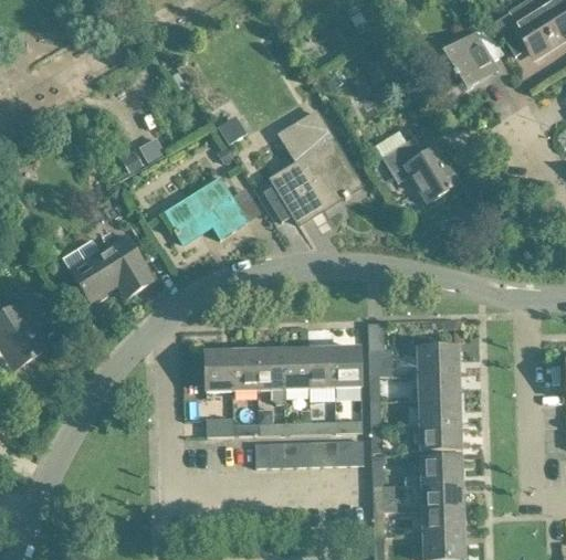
[(381,0),(390,12),(406,2),(404,0),(381,0)]
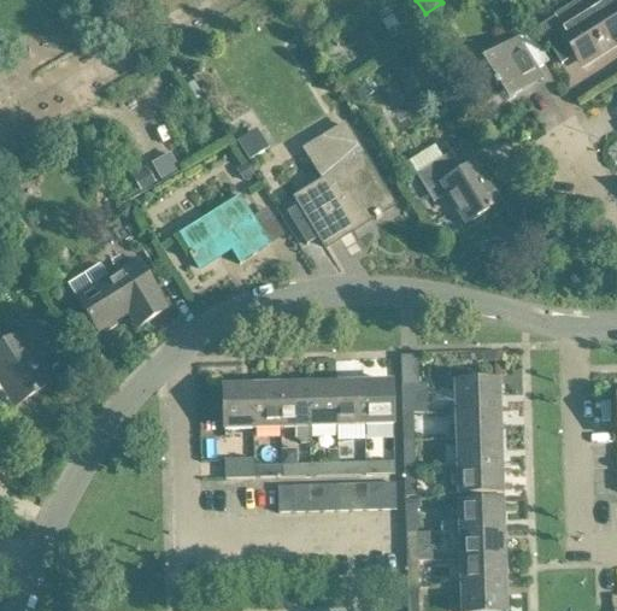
[(571,0),(553,12),(536,22),(562,60),(577,51),(585,62),(606,47),(605,45),(616,36),(616,0),(571,0)]
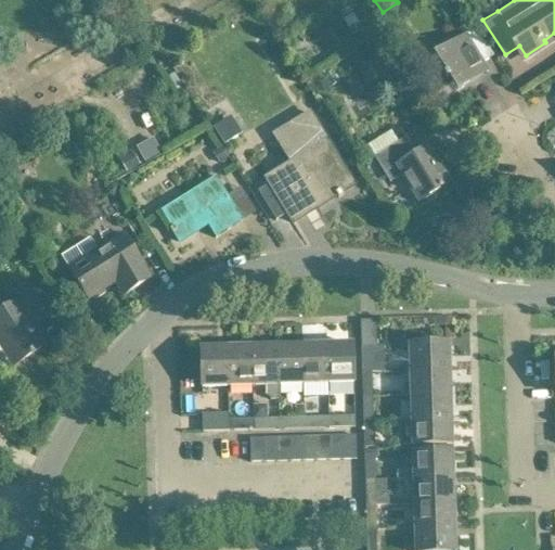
[(488,68),(476,50),(466,34),(417,62),(438,97),(448,90),(449,92),(463,84),(461,79),(474,71),(483,64),(487,68),(488,68)]
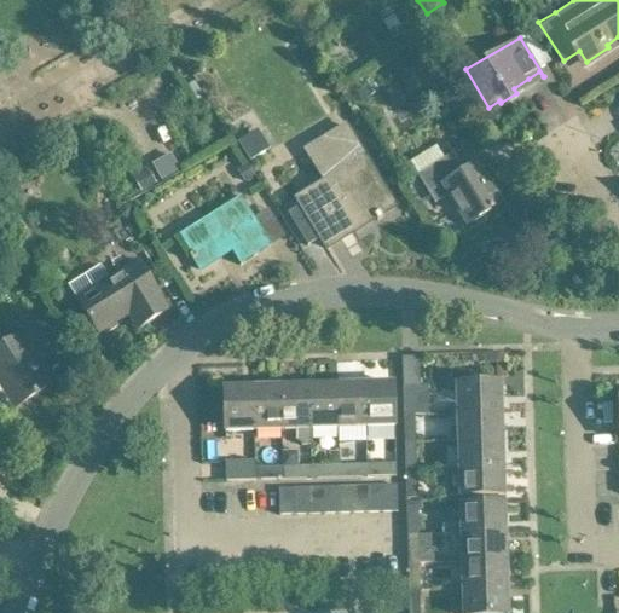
[(424,55),(416,42),(399,55),(408,67),(424,55)]
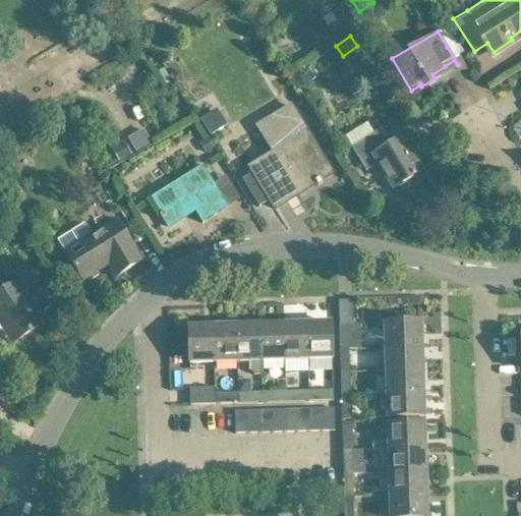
[(332,171),(289,101),(254,122),(271,149),(246,164),(250,171),(241,176),(258,204),(270,197),(275,206),(316,180),(317,182),(322,180),(321,178),(332,171)]
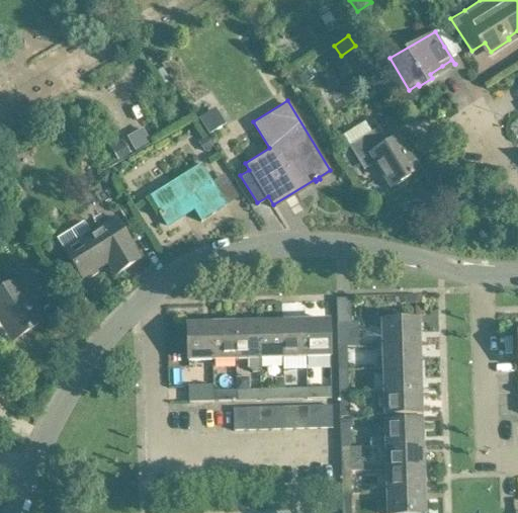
[(225,121),(217,108),(200,118),(208,132),(225,121)]
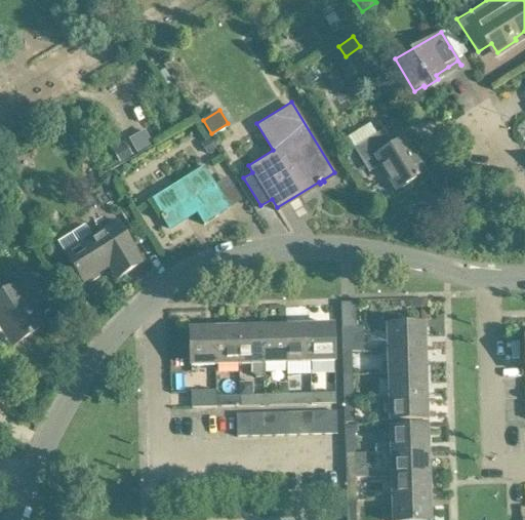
[(370,120),(348,134),(354,145),(368,168),(378,162),(395,189),(427,169),(405,133),(386,146),(370,120)]
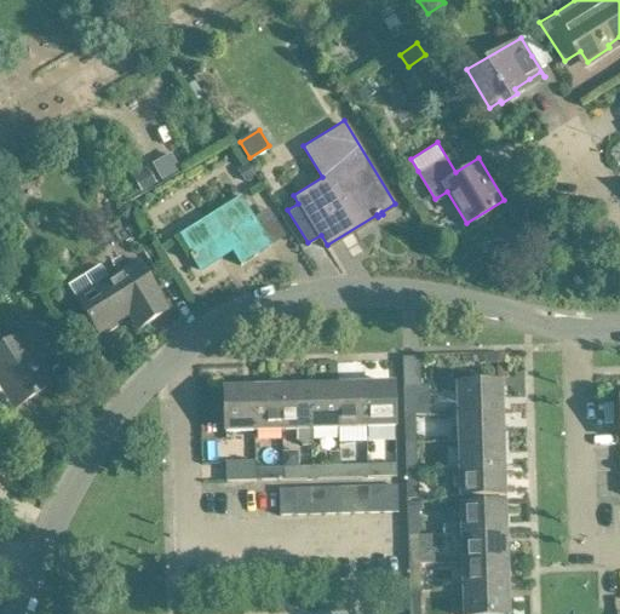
[(246,160),(236,166),(245,179),(254,172),(246,160)]
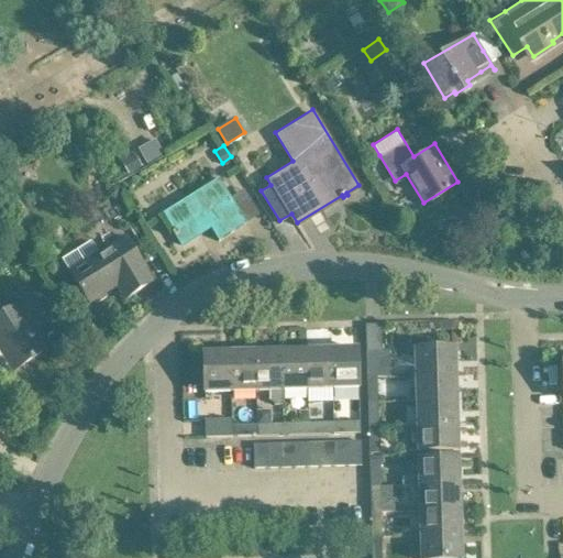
[(246,220),(235,201),(218,175),(162,211),(183,242),(210,225),(219,238),(246,220)]
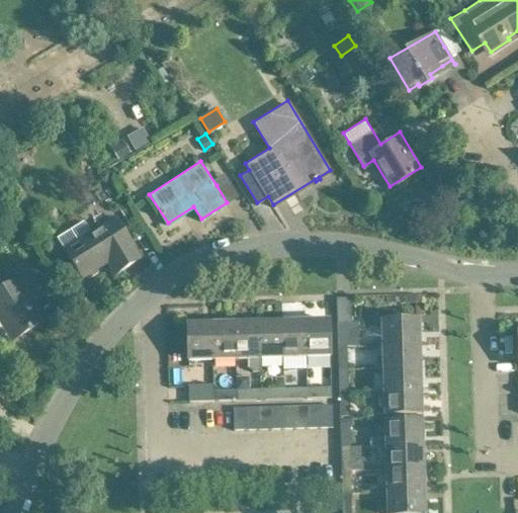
[(111,176),(110,172),(106,170),(102,171),(99,175),(101,179),(104,181),(109,180),(111,176)]
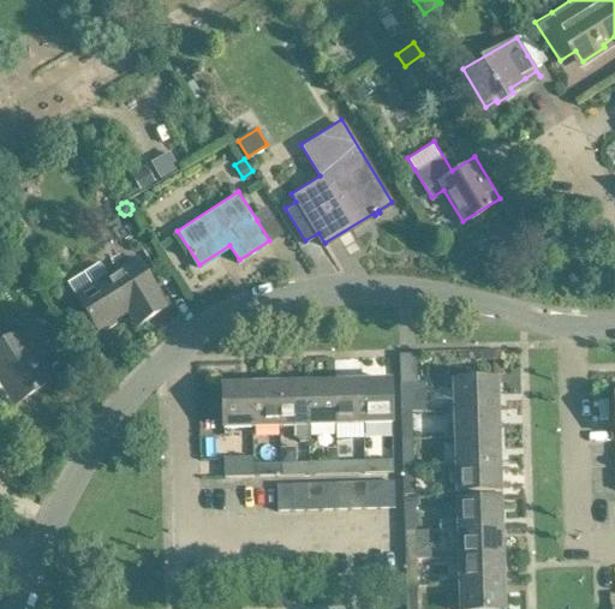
[(168,304),(155,284),(136,255),(108,273),(100,260),(67,281),(97,328),(127,309),(137,323),(168,304)]
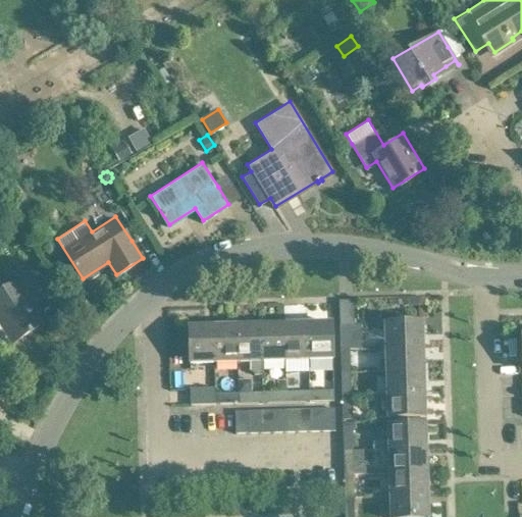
[(44,294),(34,276),(30,270),(0,289),(0,319),(13,340),(41,322),(30,304),(44,294)]
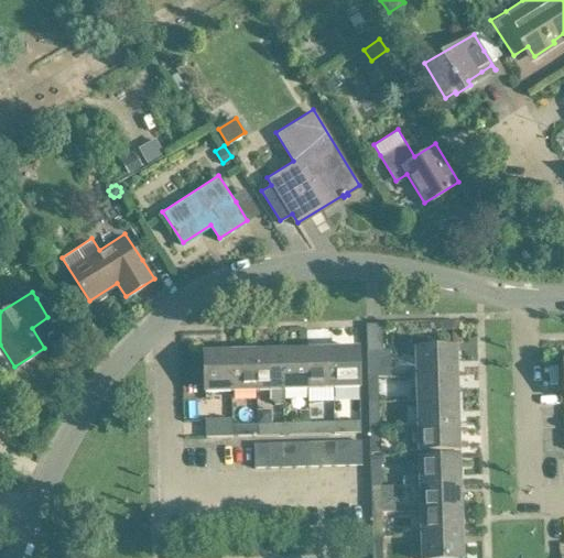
[(332,347),(333,386),(359,385),(358,346),(332,347)]
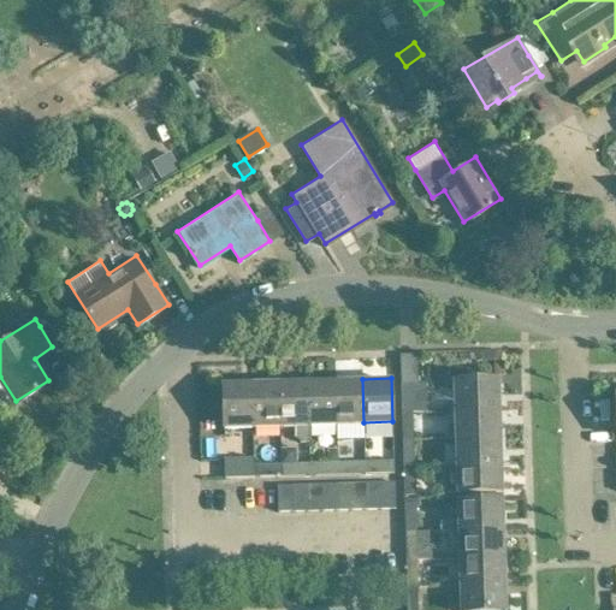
[(455,408),(499,407),(499,378),(455,379),(455,408)]
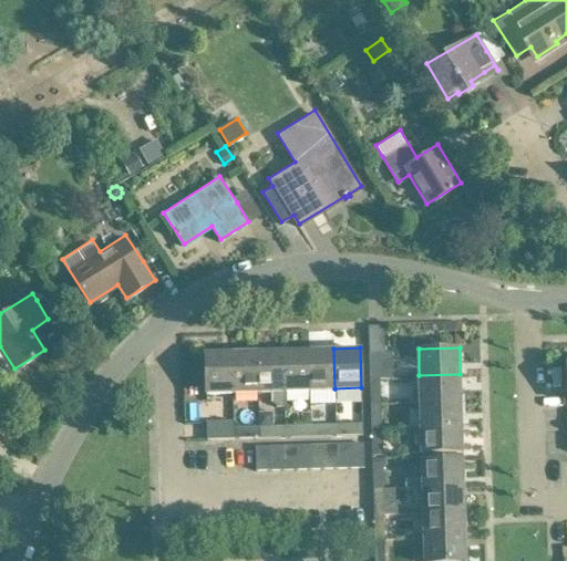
[(309,388),(334,388),(333,349),(308,350),(309,388)]
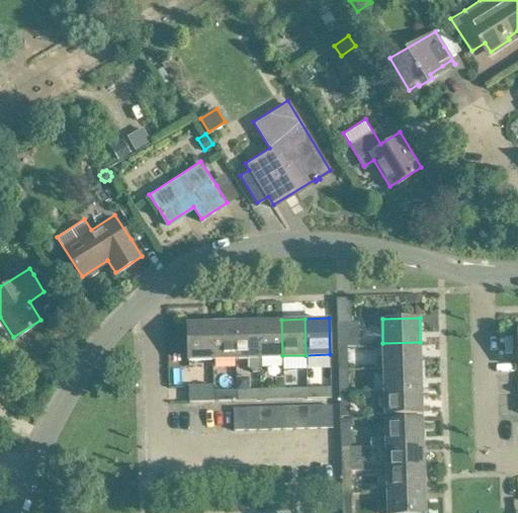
[(258,356),(259,356),(258,320),(234,321),(235,356),(248,356),(248,365),(253,368),(258,368),(258,356)]
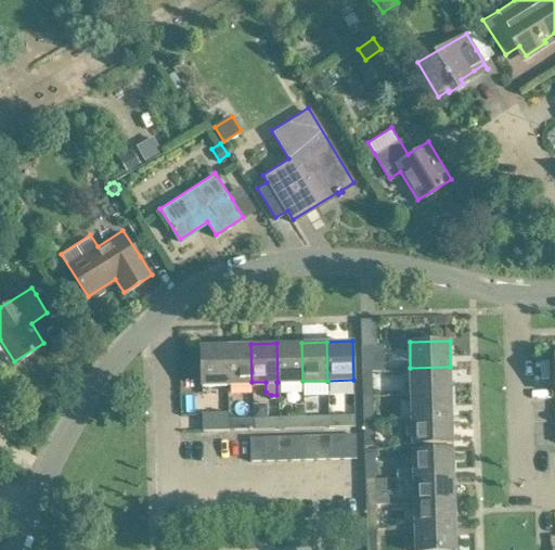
[(278,382),(302,381),(301,343),(276,343),(278,382)]
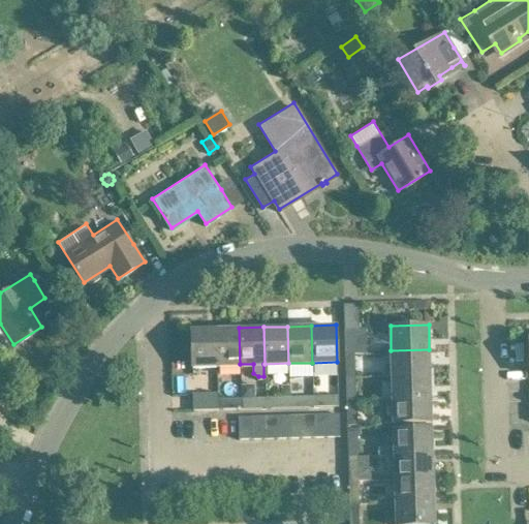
[(344,351),(353,351),(367,351),(366,327),(344,327),(344,351)]
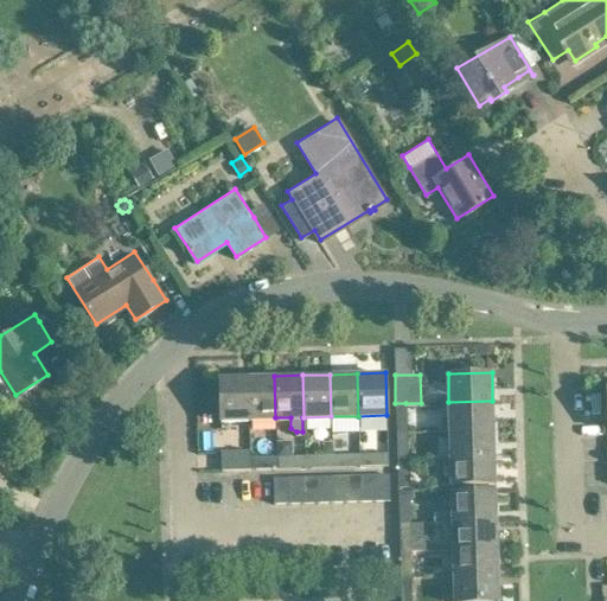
[(249,419),(275,417),(274,376),(247,377),(249,419)]
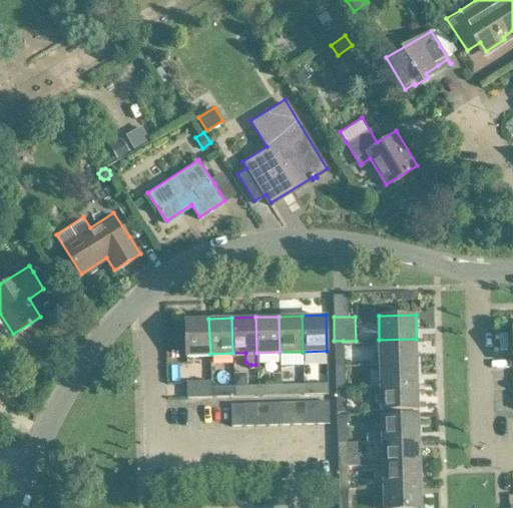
[(186,355),(210,354),(208,319),(185,319),(186,355)]
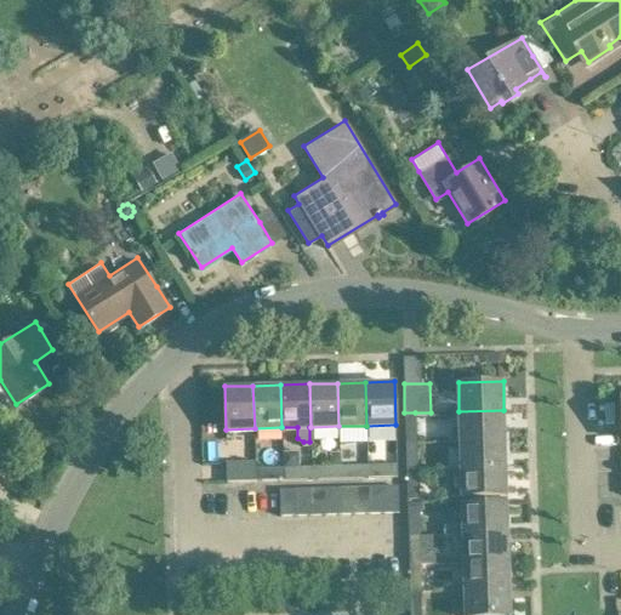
[(460,440),(505,439),(503,410),(459,411),(460,440)]
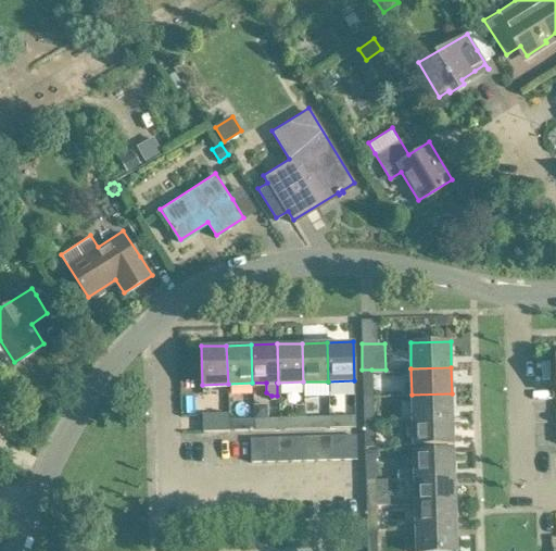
[(363,396),(373,396),(371,370),(362,370),(363,396)]
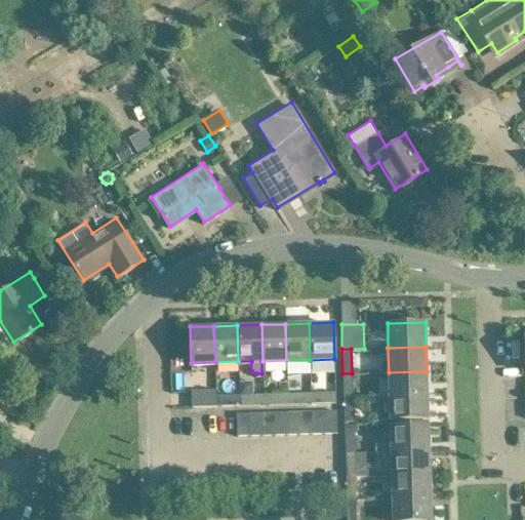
[(390,395),(428,393),(427,371),(389,372),(390,395)]
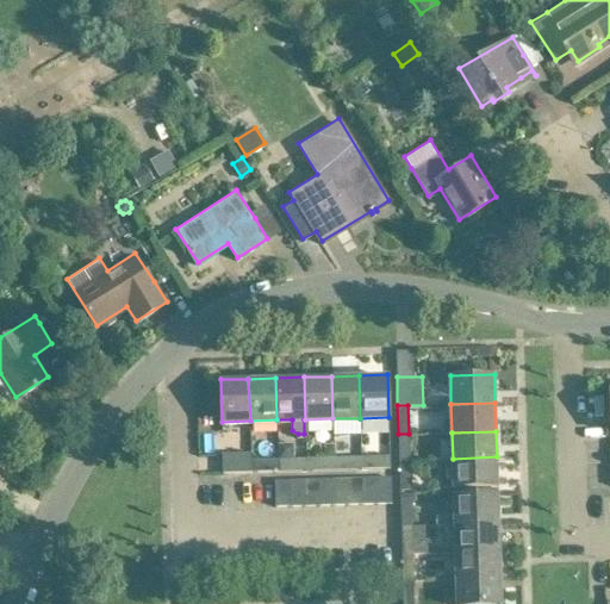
[(399,460),(409,460),(409,434),(398,434),(399,460)]
